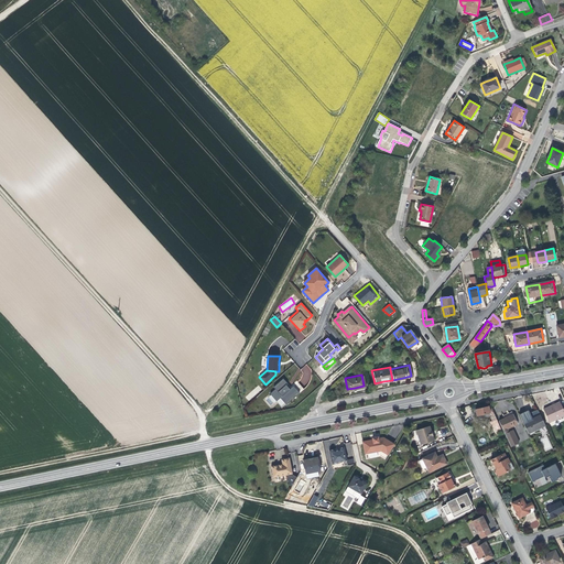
[(275,389),(270,393),(277,401),(280,398),(286,404),(300,392),(293,386),(292,388),(290,389),(286,384),(288,383),(283,379),(273,388),(275,389)]
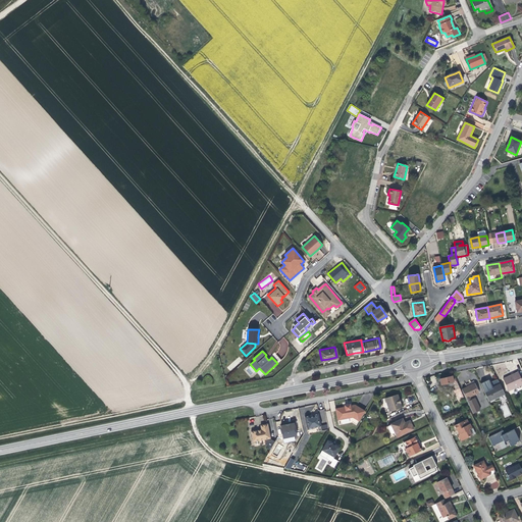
[(270,356),(271,357),(277,363),(281,360),(274,353),(270,356)]
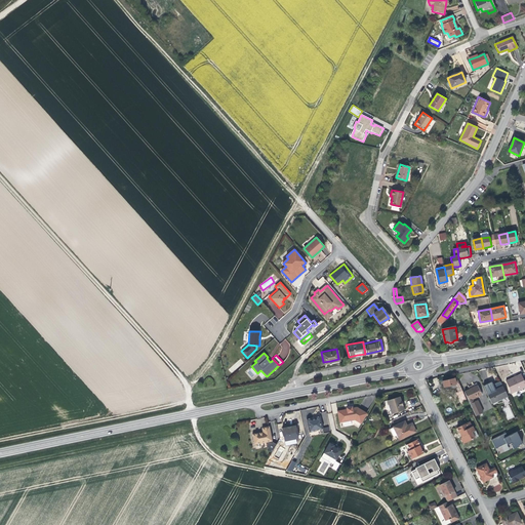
[(240,359),(229,370),(232,373),(244,362),(240,359)]
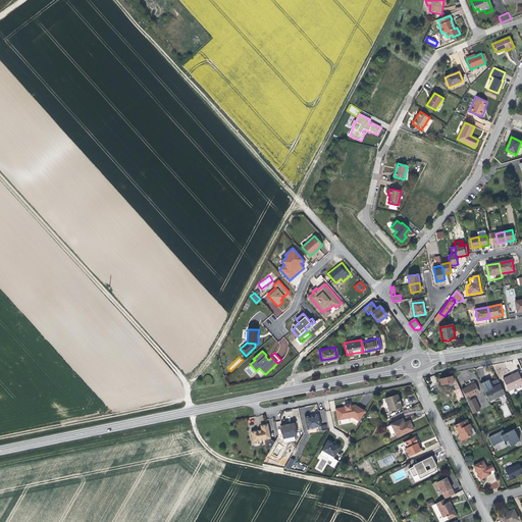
[(521,375),(520,377),(518,372),(511,375),(504,378),(509,389),(521,384),(521,375)]
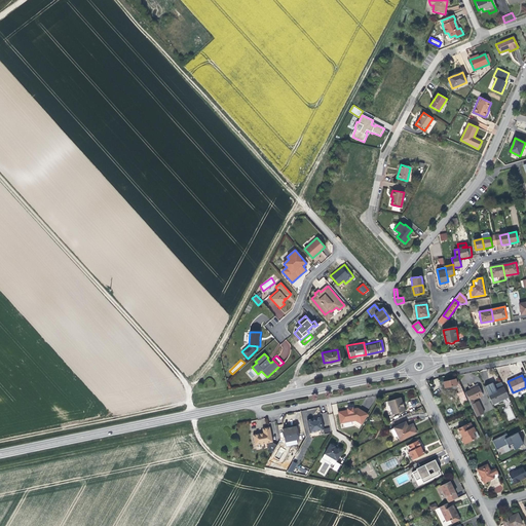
[(444,382),(445,387),(456,385),(457,389),(459,392),(456,393),(461,406),(462,405),(463,407),(464,406),(464,405),(468,403),(458,379),(452,380),(444,382)]
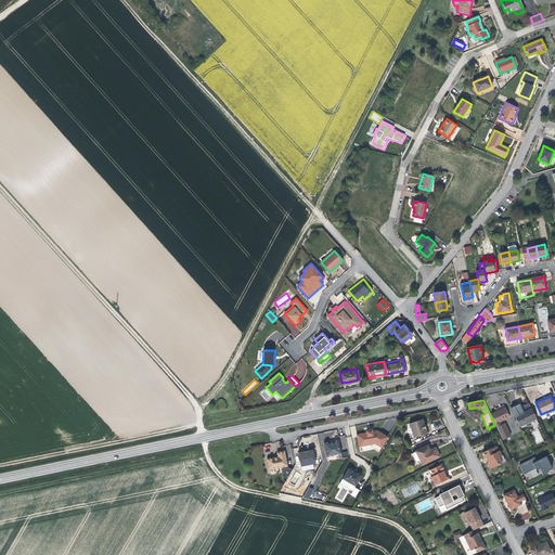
[(499,411),(491,414),(495,424),(500,422),(511,417),(506,408),(499,411)]
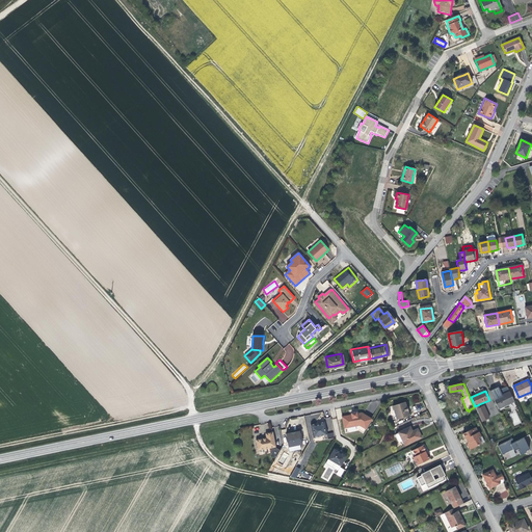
[(514,401),(510,391),(502,395),(494,398),(499,408),(514,401)]
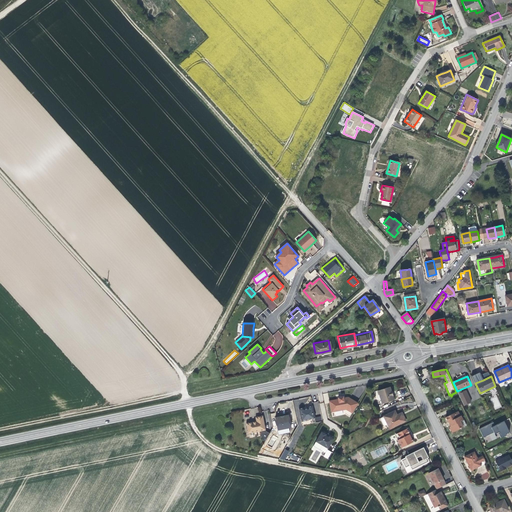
[(390,389),(389,386),(376,390),(380,403),(393,399),(391,395),(392,395),(391,392),(390,389)]
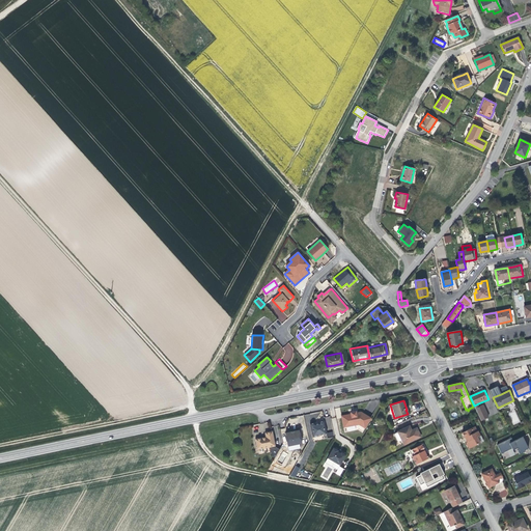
[(508,413),(513,425),(521,422),(512,402),(508,404),(511,412),(508,413)]
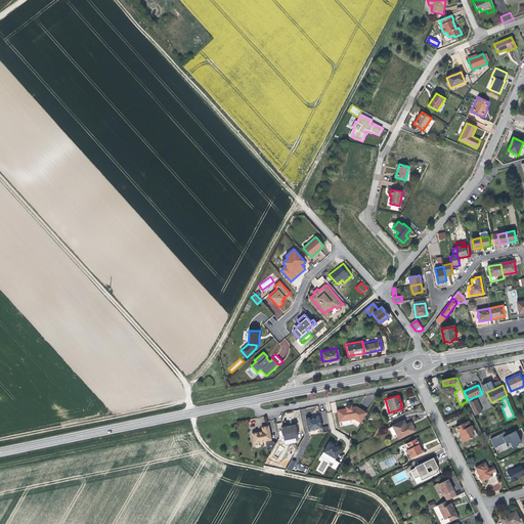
[(472,398),(468,400),(473,409),(475,416),(483,411),(477,399),(474,401),(472,398)]
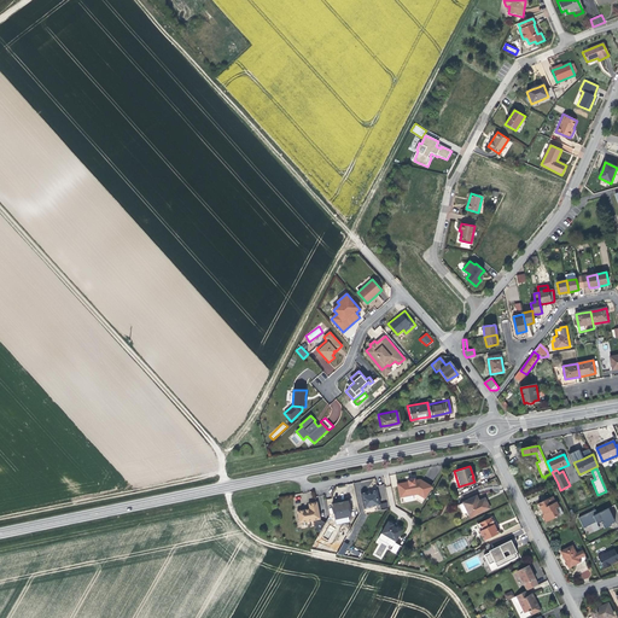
[(425,499),(432,488),(420,481),(415,482),(414,479),(412,479),(408,481),(408,483),(397,485),(400,497),(418,495),(425,499)]
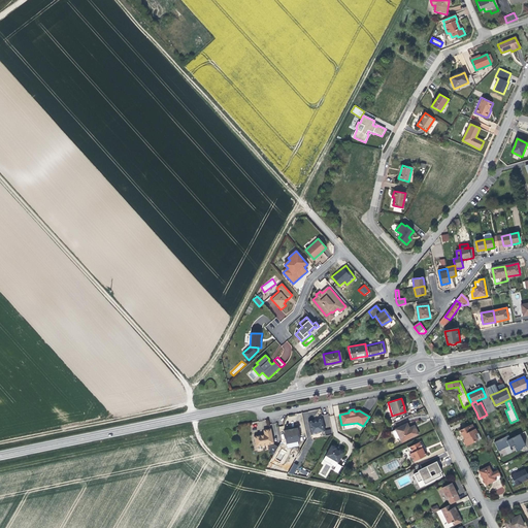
[(312,422),(307,423),(310,436),(326,432),(323,420),(318,421),(318,423),(316,424),(314,424),(312,422)]
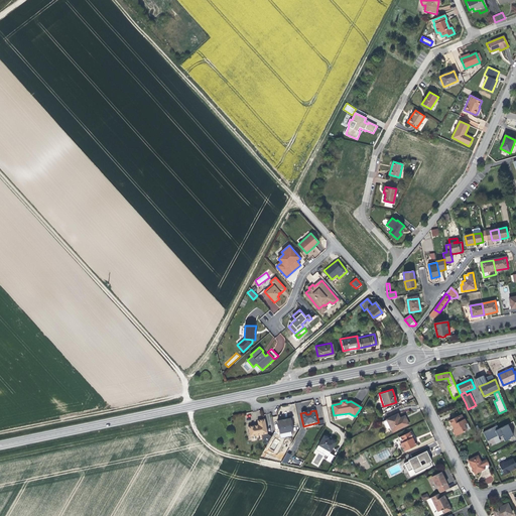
[(396,413),(386,419),(389,427),(391,431),(408,423),(406,418),(399,421),(397,417),(396,413)]
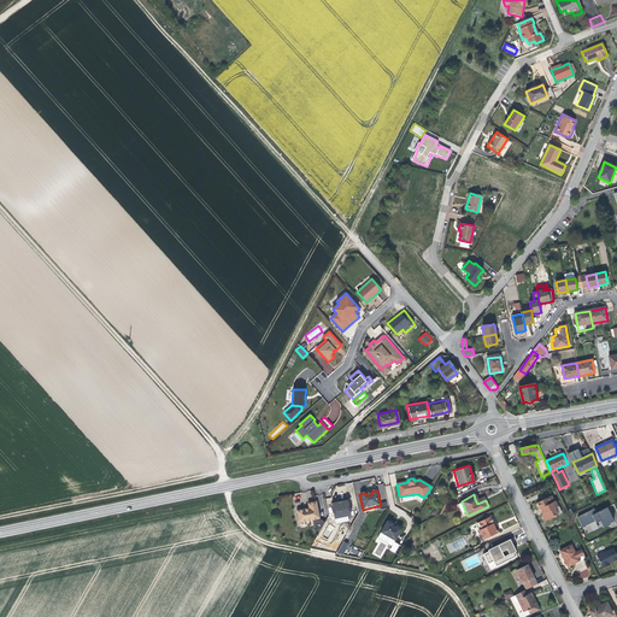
[(556,501),(554,501),(551,504),(548,498),(538,503),(540,509),(544,506),(545,509),(542,510),(544,512),(544,513),(541,513),(546,521),(558,515),(554,509),(558,506),(556,501)]
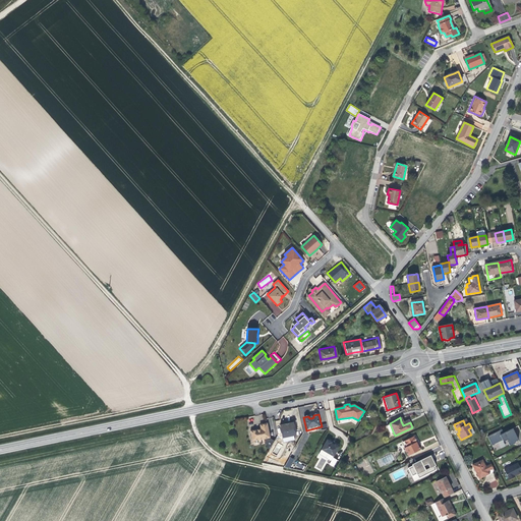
[(269,438),(266,423),(263,423),(261,423),(262,428),(248,430),(250,441),(269,438)]
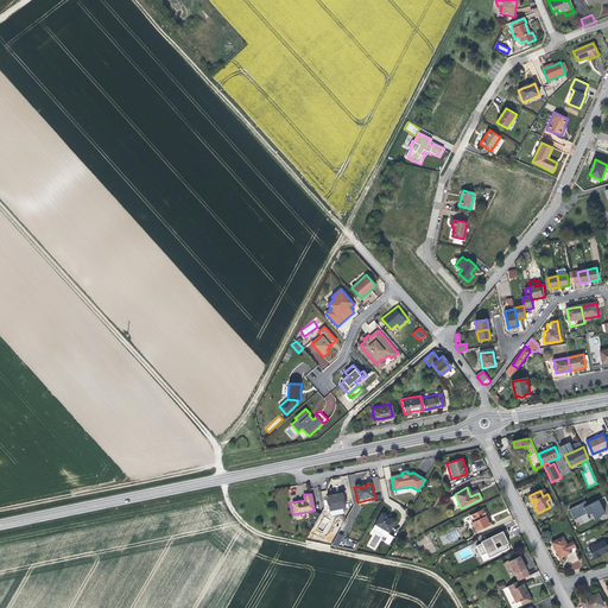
[(336,495),(327,498),(330,512),(347,508),(343,494),(336,495)]
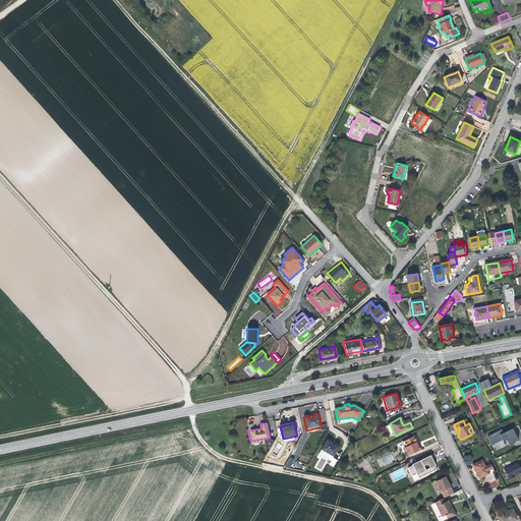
[(503,430),(488,438),(493,446),(503,441),(504,443),(509,441),(510,442),(511,445),(515,443),(516,443),(519,441),(514,429),(504,433),(503,430)]
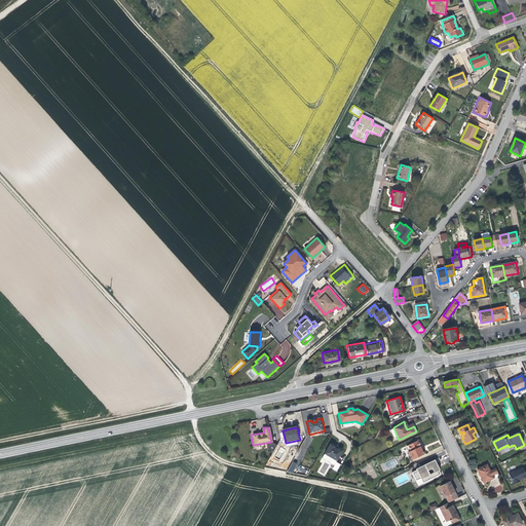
[(422,453),(419,447),(418,445),(421,444),(419,439),(409,443),(412,449),(408,450),(412,458),(422,453)]
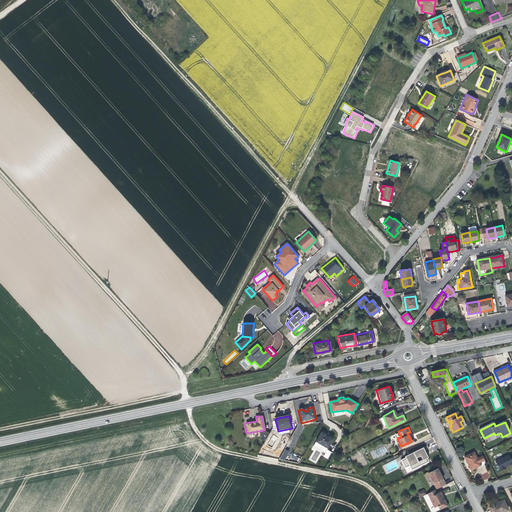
[(260,436),(265,439),(268,433),(263,430),(260,436)]
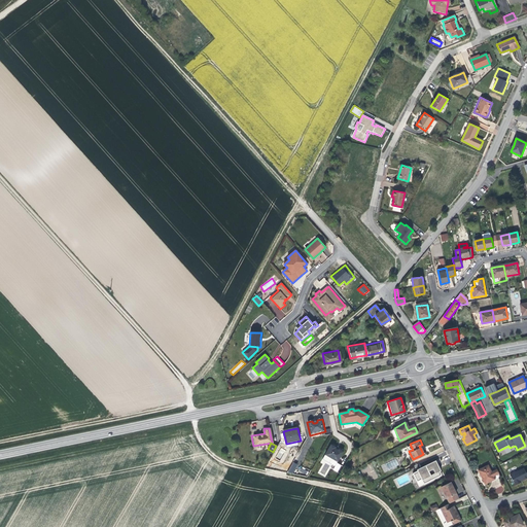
[(330,445),(324,455),(337,462),(343,452),(338,449),(339,448),(338,447),(337,447),(336,447),(335,448),(334,446),(330,445)]
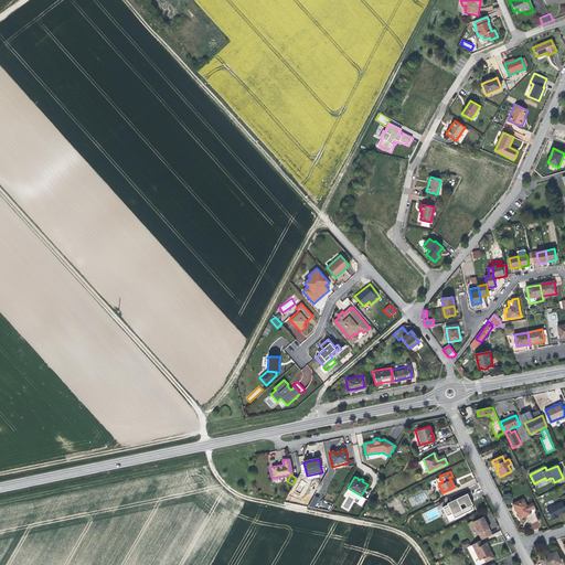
[(412,507),(428,499),(425,492),(408,499),(412,507)]
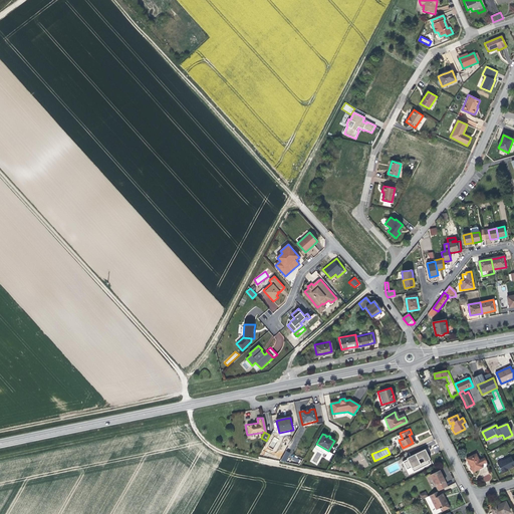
[(425,455),(422,450),(417,453),(416,454),(416,455),(411,457),(406,460),(403,461),(407,470),(411,468),(414,472),(431,463),(429,460),(427,455),(425,455)]
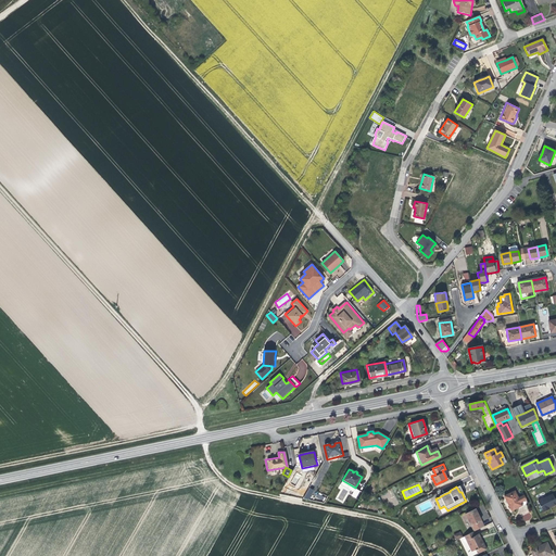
[(310,501),(314,490),(308,488),(304,498),(310,501)]
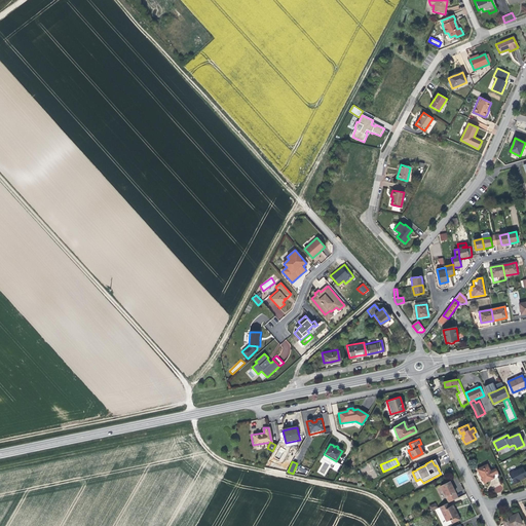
[(500,475),(497,468),(491,471),(488,464),(478,470),(482,477),(485,483),(500,475)]
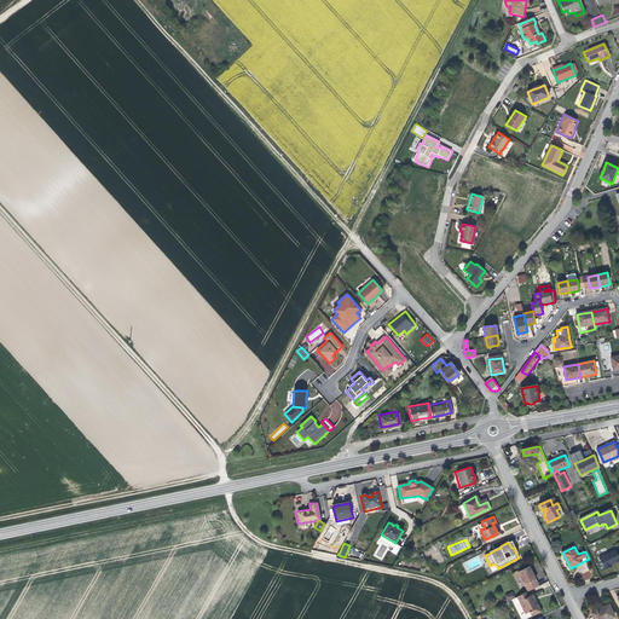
[(618,562),(618,556),(615,551),(600,559),(606,571),(613,567),(613,566),(617,565),(618,562)]
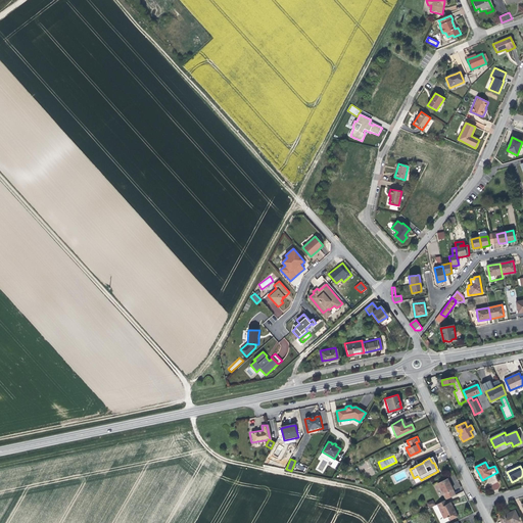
[(445,498),(455,493),(450,485),(446,477),(437,482),(445,498)]
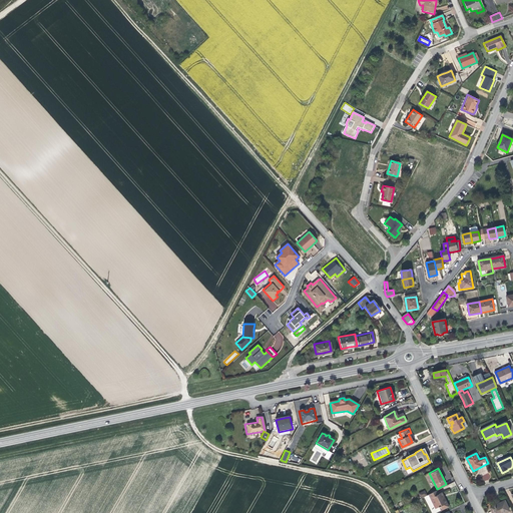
[(436,490),(426,495),(429,501),(431,500),(435,507),(439,505),(441,509),(449,505),(445,498),(442,492),(438,494),(436,490)]
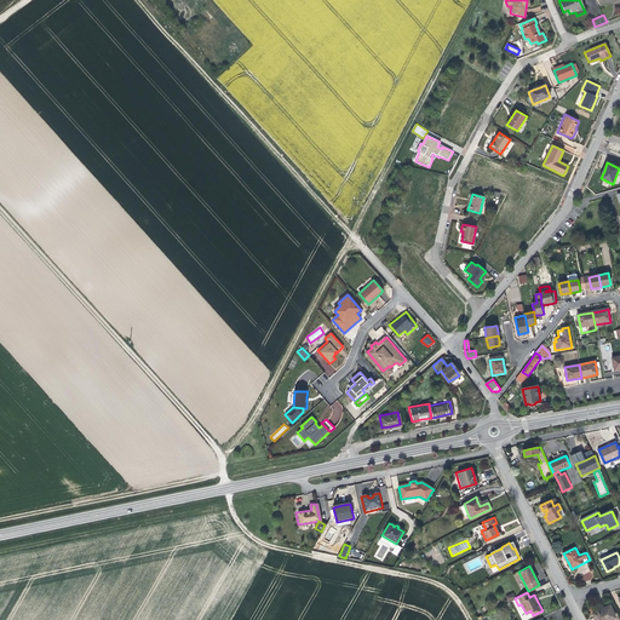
[(595,619),(608,619),(615,616),(609,604),(592,613),(596,619),(595,619)]
